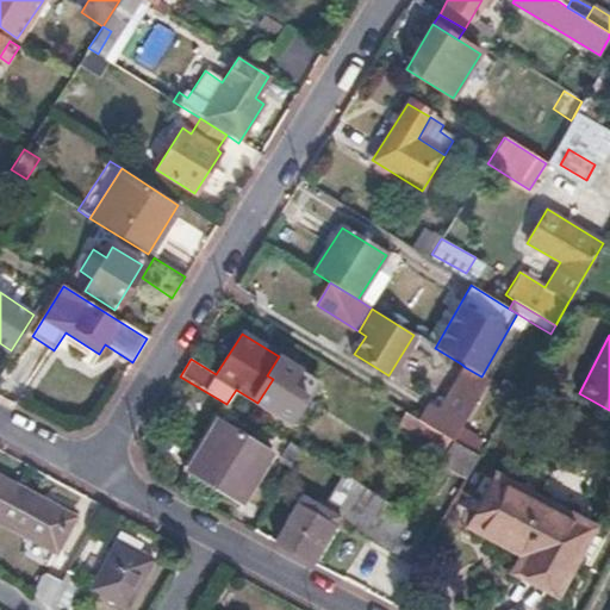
[(300,371),(279,356),(267,375),(273,379),(257,403),(290,423),(306,398),(290,387),(300,371)]
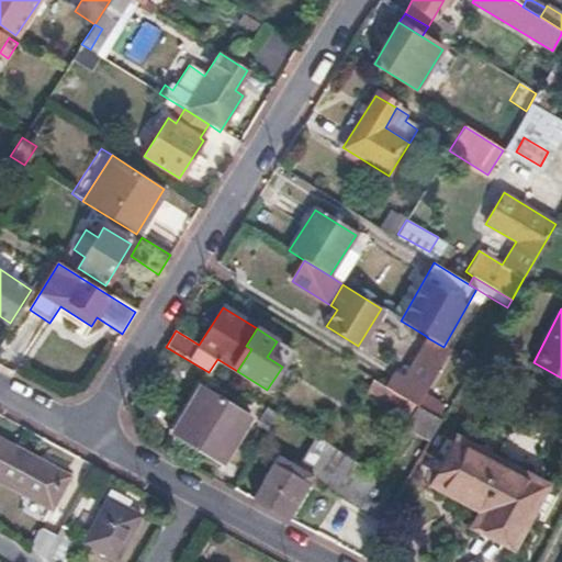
[(405,377),(396,371),(386,388),(417,405),(449,350),(444,347),(428,338),(405,377)]
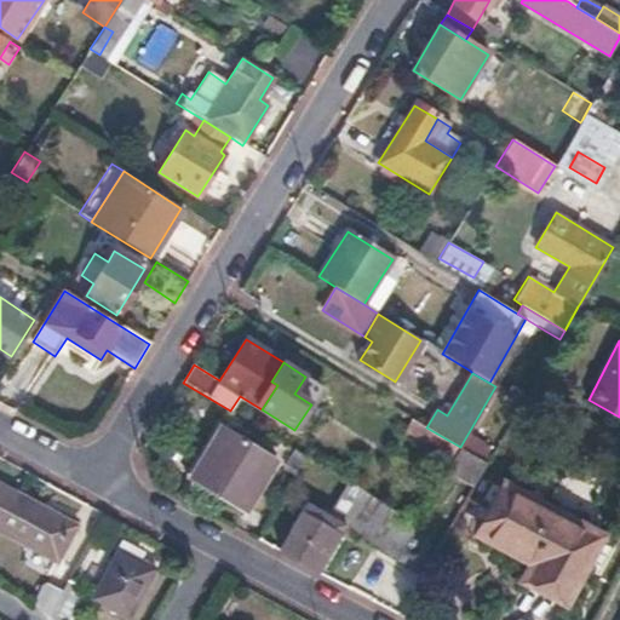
[(394,407),(386,419),(453,459),(460,447),(426,428),(394,407)]
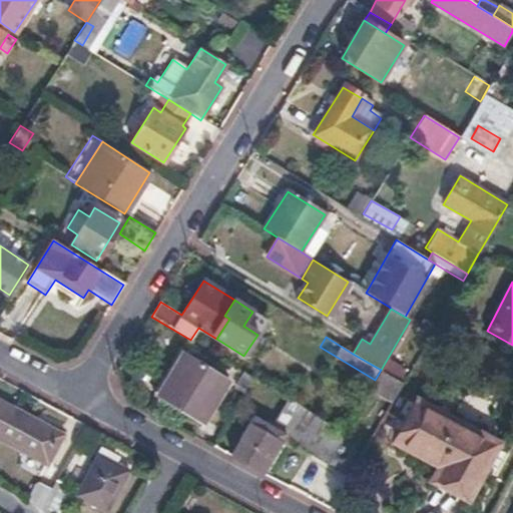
[(228,379),(186,353),(159,398),(201,423),(228,379)]
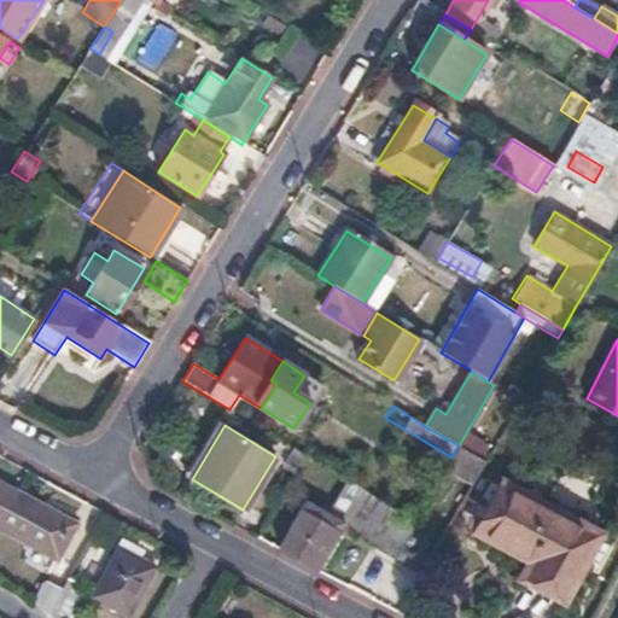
[(497,431),(493,426),(488,432),(493,437),(497,431)]
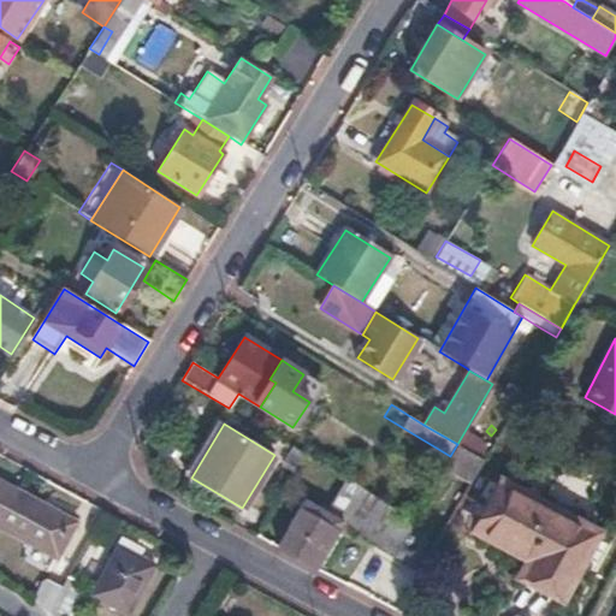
[(457,444),(450,456),(445,465),(473,481),(484,461),(457,444)]
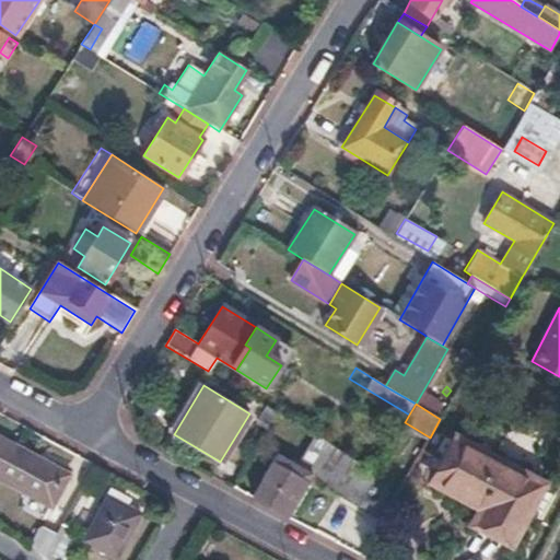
[(276,412),(268,408),(263,419),(270,423),(276,412)]
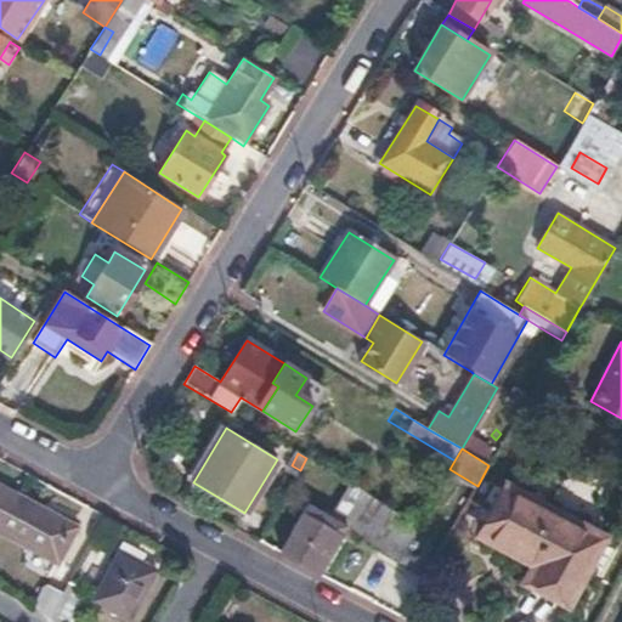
[(0,530),(51,558),(50,560),(58,564),(79,526),(71,522),(71,524),(13,492),(0,485),(0,530)]
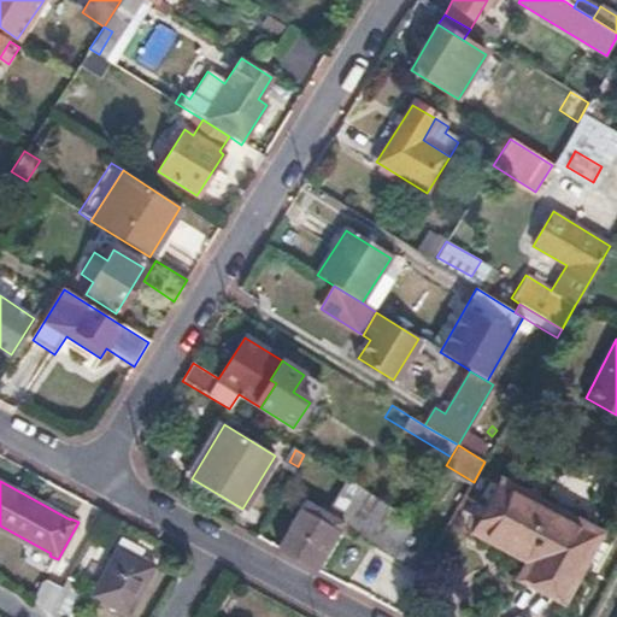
[(594,534),(499,482),(474,529),(529,558),(518,579),(558,598),(594,534)]
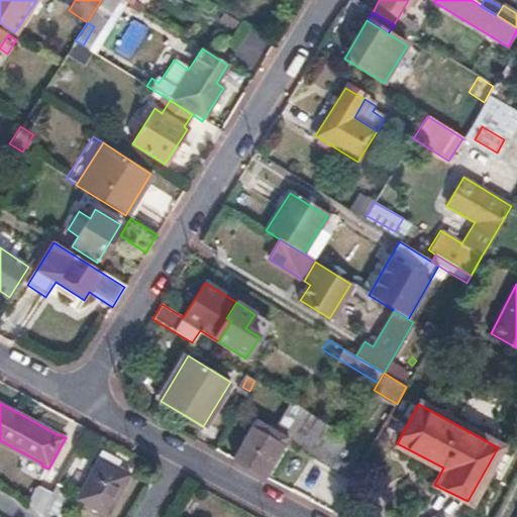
[(265,478),(287,438),(302,446),(300,449),(328,466),(345,437),(339,432),(302,410),(296,420),(284,414),(275,430),(256,420),(233,459),(265,478)]
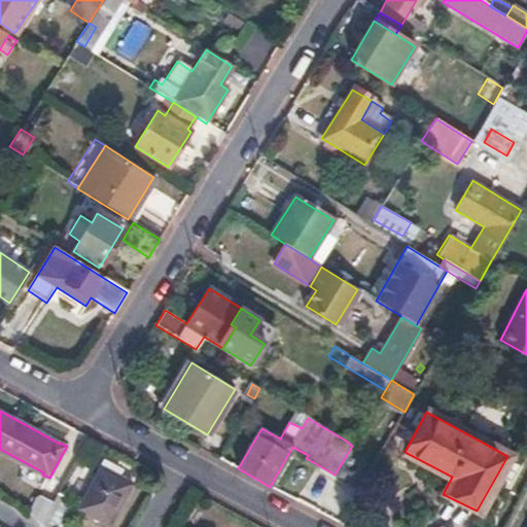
[(357,437),(350,433),(346,441),(352,446),(357,437)]
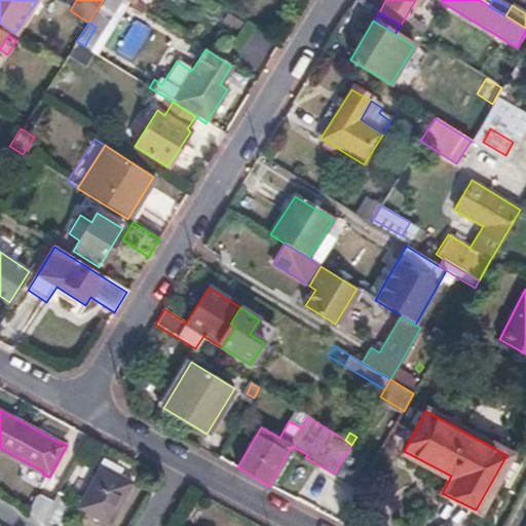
[(98,473),(100,474),(81,505),(80,504),(77,509),(108,525),(109,525),(111,523),(109,522),(127,489),(129,490),(133,485),(102,467),(98,473)]
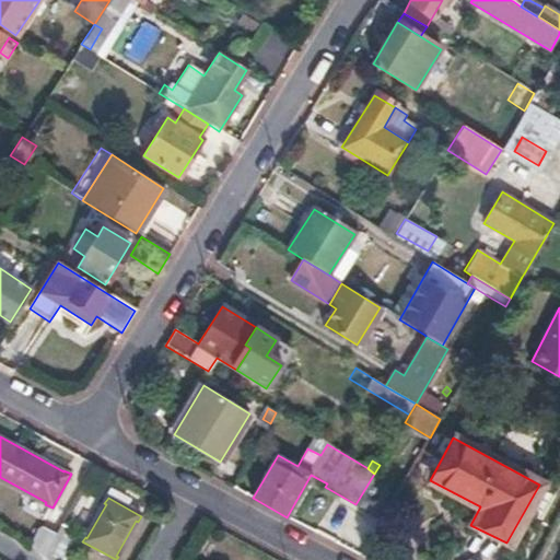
[(58,535),(47,528),(35,549),(53,559),(66,559),(74,545),(58,535)]
